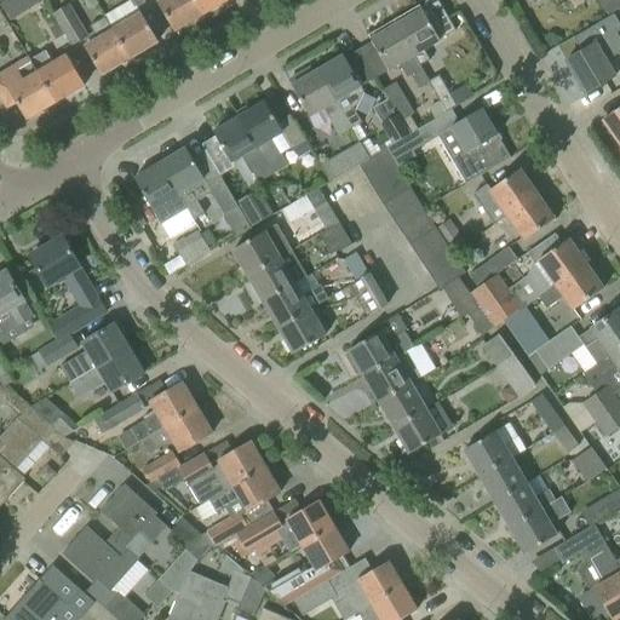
[(202,17),(191,0),(161,0),(156,4),(161,12),(173,33),(202,17)]
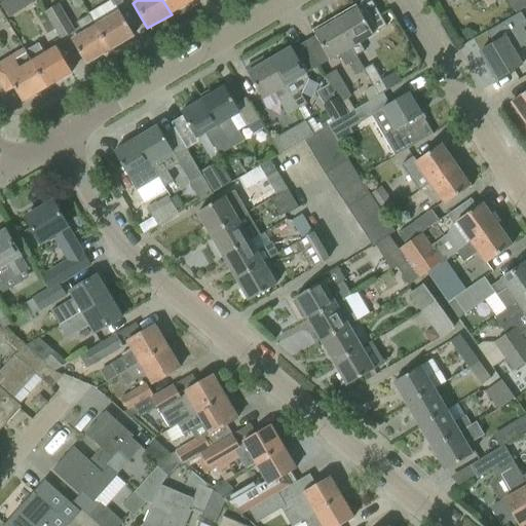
[(162,0),(172,14),(195,0),(162,0)]
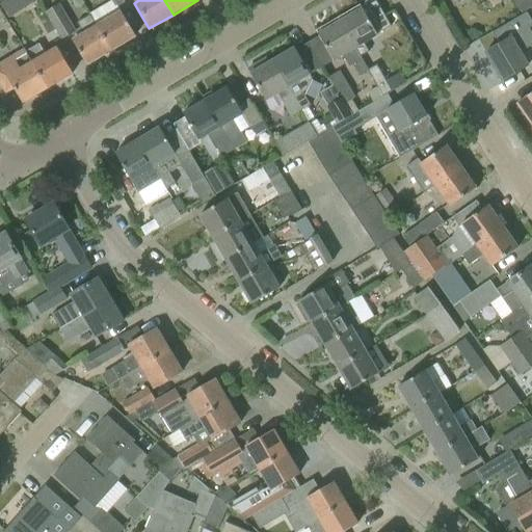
[(59,4),(45,12),(49,21),(60,41),(73,33),(76,31),(59,4)]
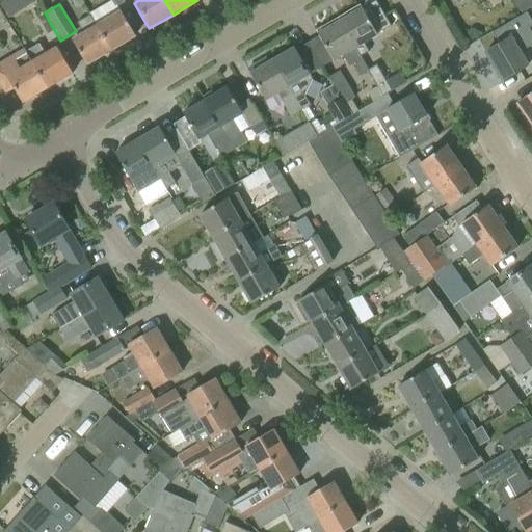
[(362,8),(339,22),(360,57),(369,52),(364,44),(377,35),(362,8)]
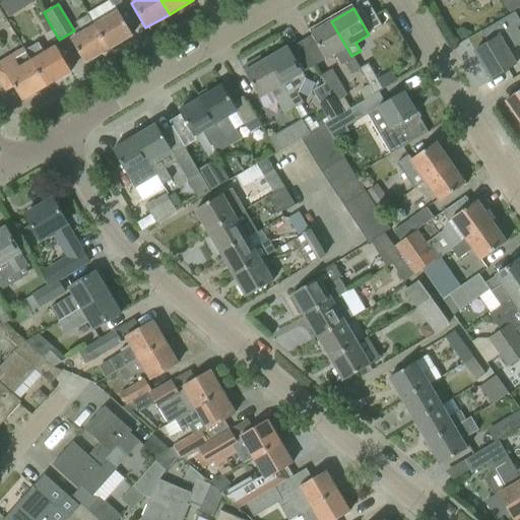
[(118,12),(94,26),(108,50),(132,36),(122,18),(118,12)]
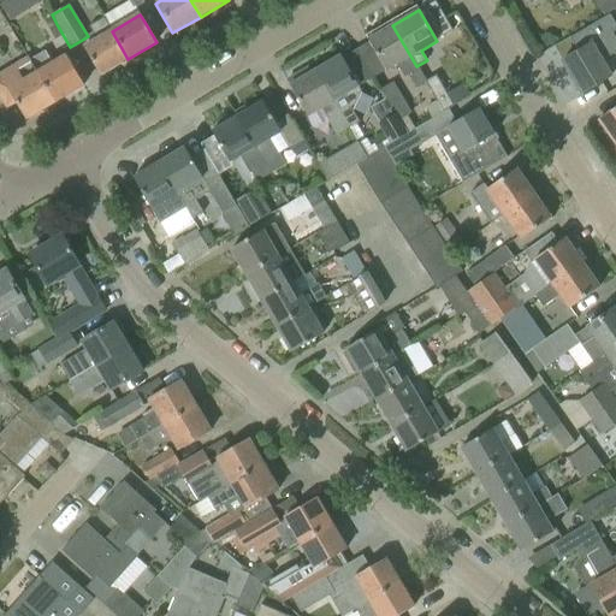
[(576,53),(562,61),(572,78),(568,80),(575,93),(580,92),(581,94),(602,82),(610,77),(600,63),(615,53),(615,41),(611,34),(615,30),(615,27),(609,16),(568,40),(576,53)]
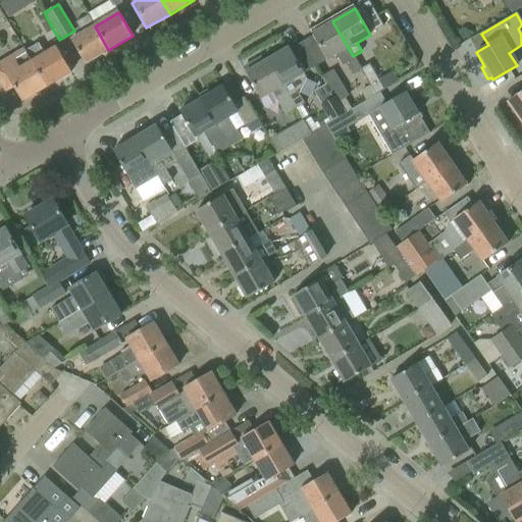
[(74,39),(70,41),(74,47),(85,64),(108,50),(95,27),(91,19),(88,15),(75,22),(79,29),(83,34),(74,39)]
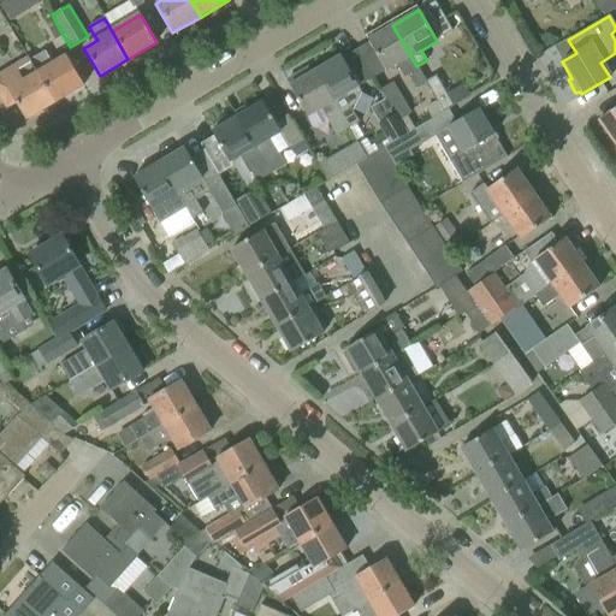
[(416,66),(392,25),(367,40),(385,71),(396,65),(403,78),(407,76),(414,88),(425,82),(416,66)]
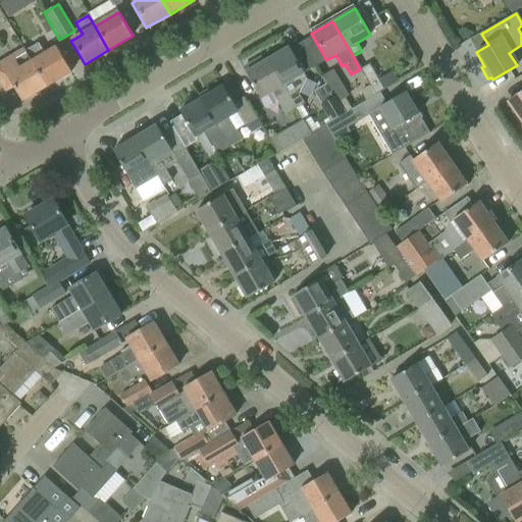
[(41,51),(29,58),(45,88),(70,72),(56,48),(44,55),(41,51)]
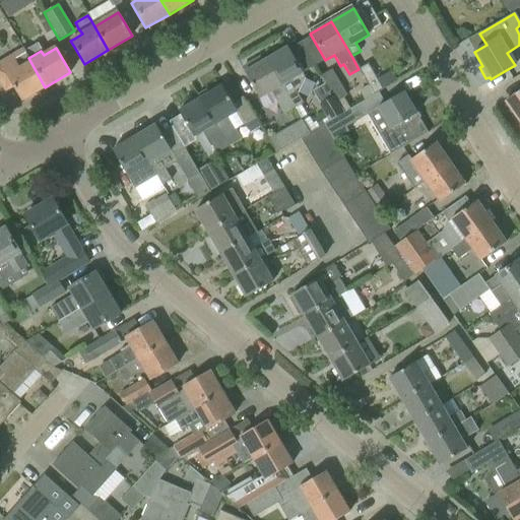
[(299,89),(305,78),(302,73),(287,48),(265,60),(294,109),(303,104),(296,91),(299,89)]
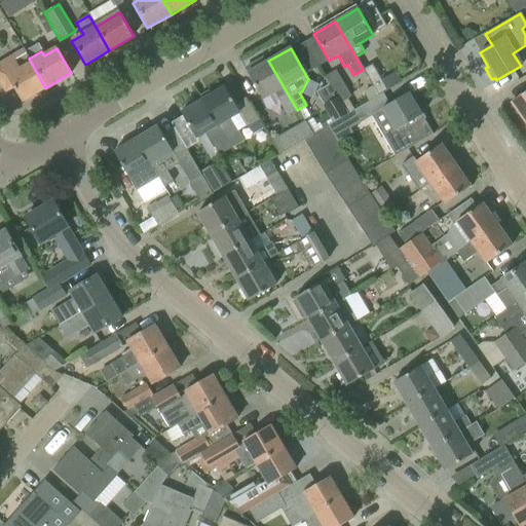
[(29,59),(24,49),(0,64),(0,82),(5,91),(13,87),(22,102),(45,88),(29,59)]
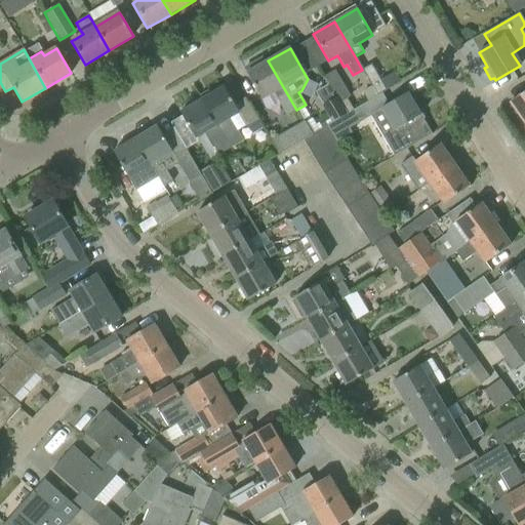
[(296,110),(268,61),(260,65),(258,61),(244,69),(261,99),(273,93),(286,116),(296,110)]
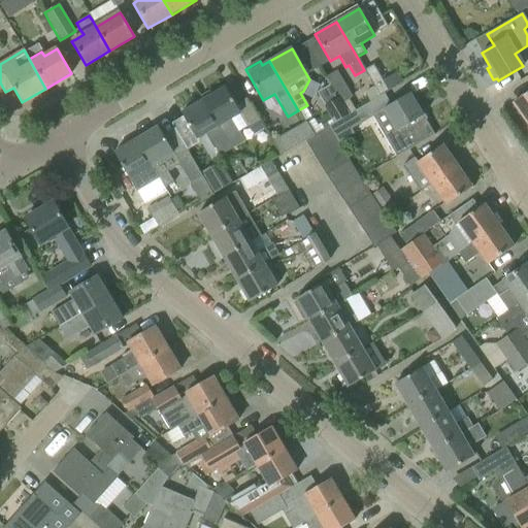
[(373,65),(364,70),(380,96),(388,91),(382,80),(373,65)]
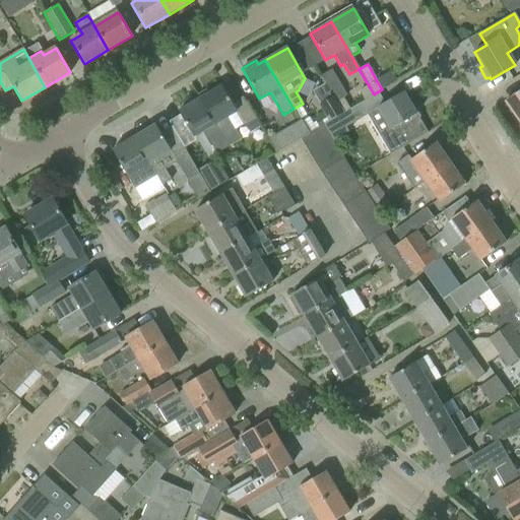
[(331,95),(332,98),(342,114),(350,110),(343,99),(346,95),(331,70),(320,76),(325,85),(331,95)]
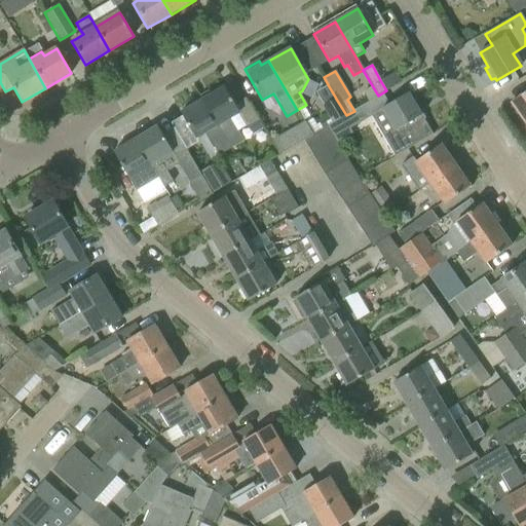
[(395,72),(380,80),(386,90),(401,82),(395,72)]
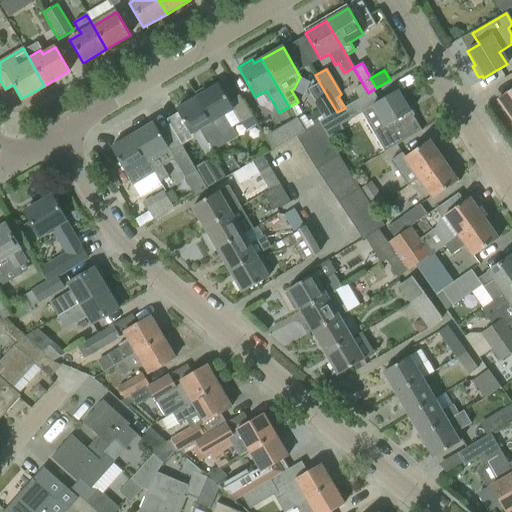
[(218,85),(196,97),(224,145),(236,138),(223,116),(232,111),(239,123),(251,116),(250,114),(239,96),(228,102),(218,85)]
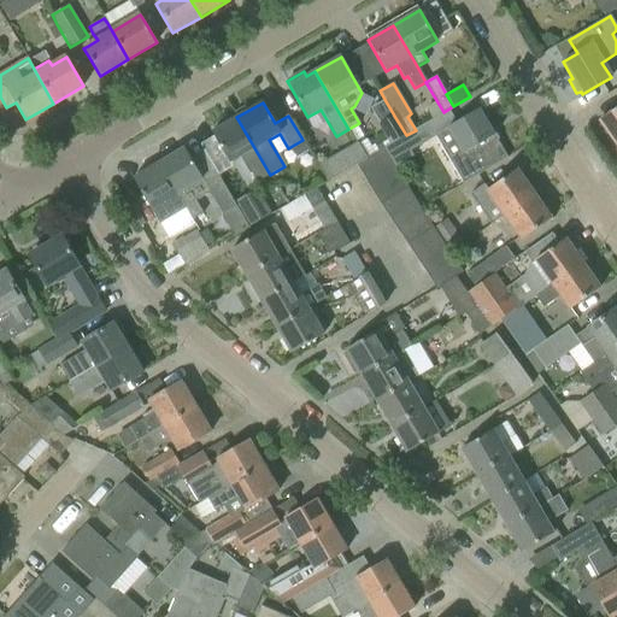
[(616,107),(599,121),(616,145),(616,107)]
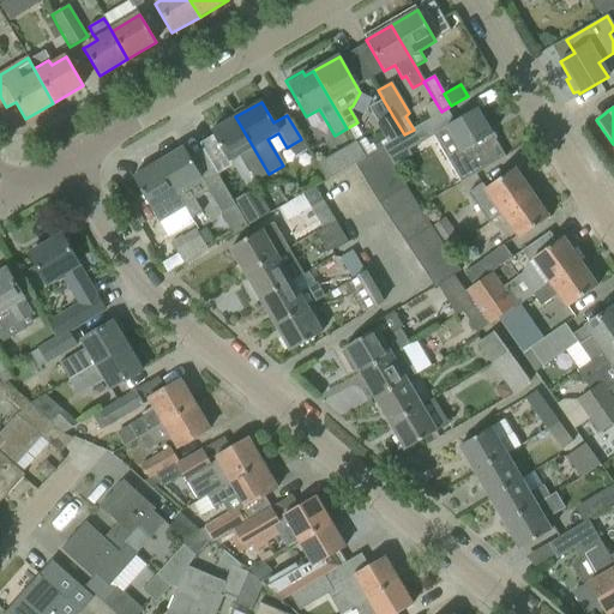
[(486,126),(477,110),(476,109),(456,121),(432,134),(461,184),(485,169),(505,157),(494,139),(497,138),(493,132),(486,137),(481,128),(486,126)]
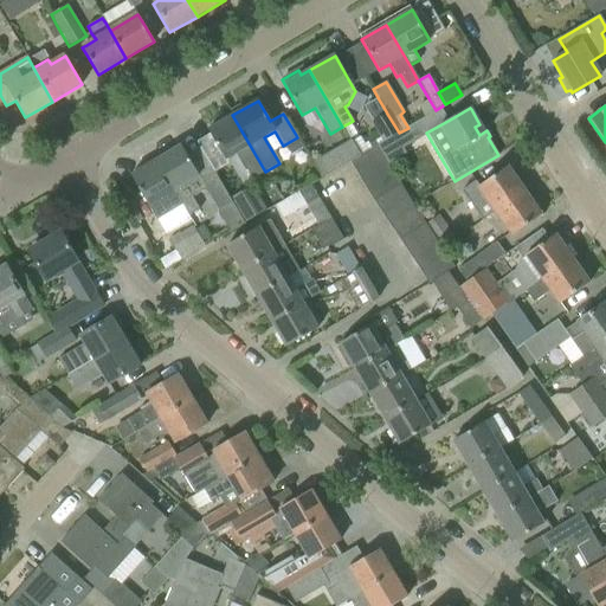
[(399,133),(387,114),(386,111),(372,120),(385,141),(394,136),(399,133)]
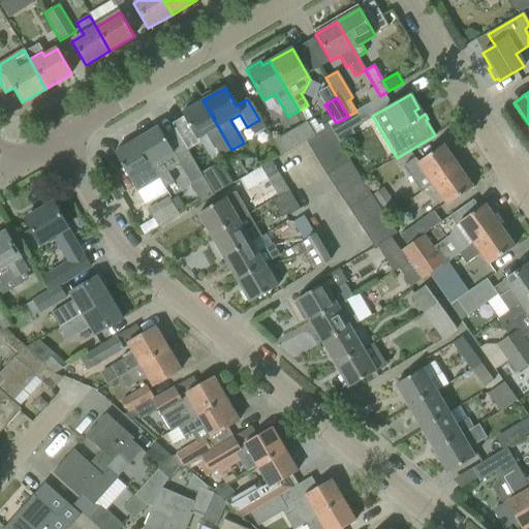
[(231,150),(203,100),(181,114),(196,139),(207,134),(220,156),(231,150)]
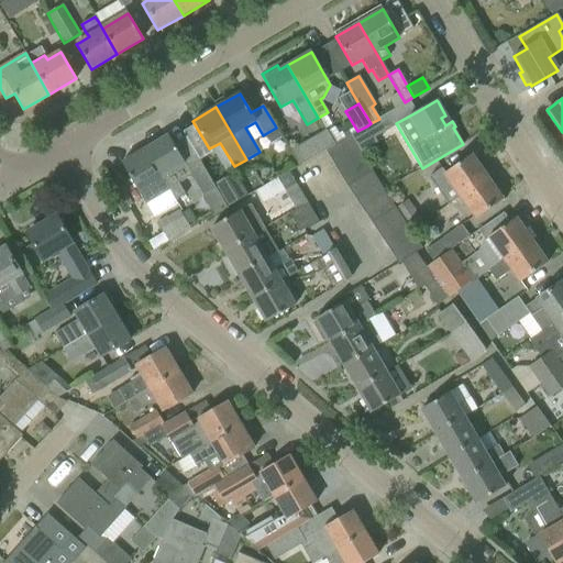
[(357,131),(350,135),(357,148),(360,151),(376,141),(366,127),(357,131)]
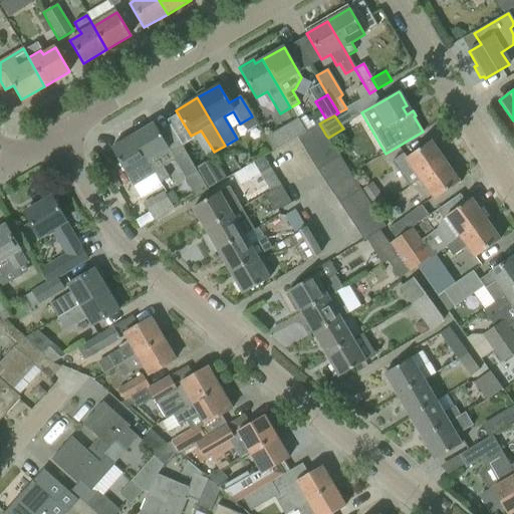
[(296,138),(305,133),(296,118),(265,138),(273,152),(283,146),(296,138)]
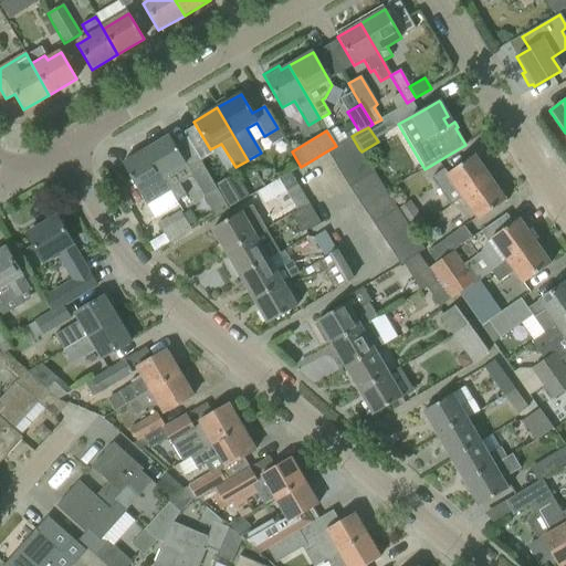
[(188,168),(169,136),(145,150),(170,191),(176,201),(186,196),(179,185),(191,177),(203,197),(217,189),(211,181),(212,180),(200,160),(199,160),(199,161),(188,168)]
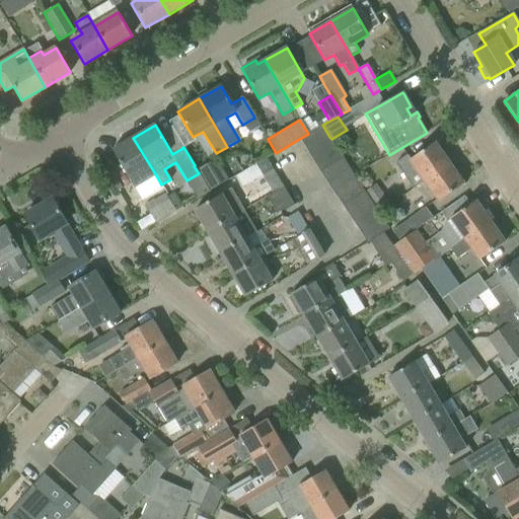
[(299,139),(306,151),(329,137),(322,125),(308,134),(299,139)]
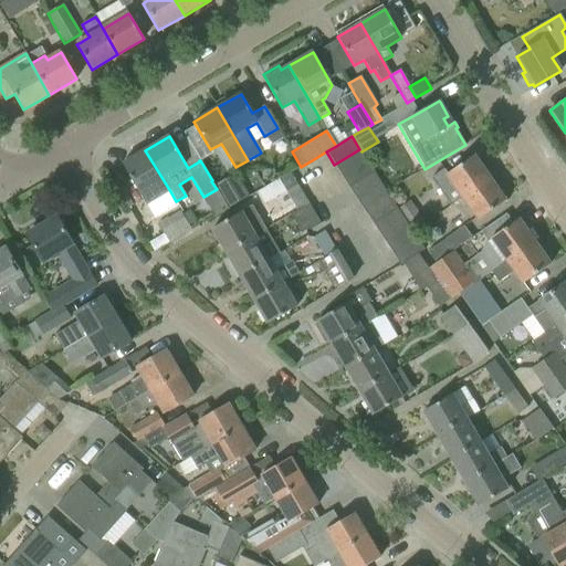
[(334,165),(341,177),(366,161),(362,152),(359,149),(334,165)]
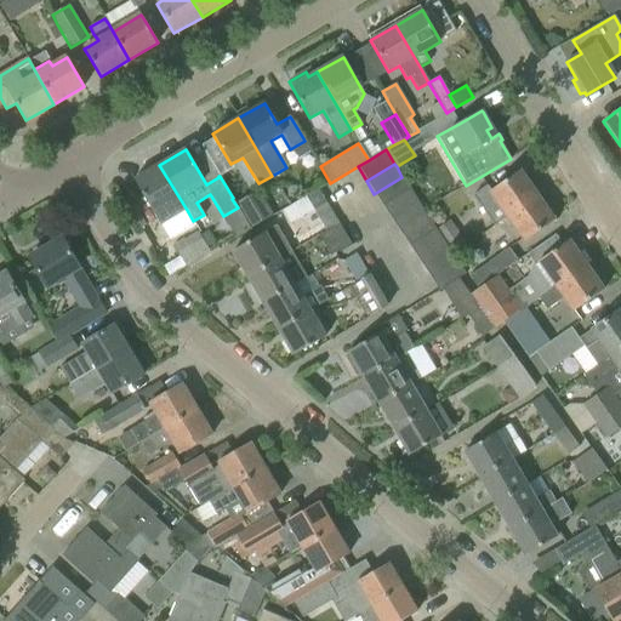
[(187,210),(159,165),(134,180),(161,226),(172,218),(187,210)]
